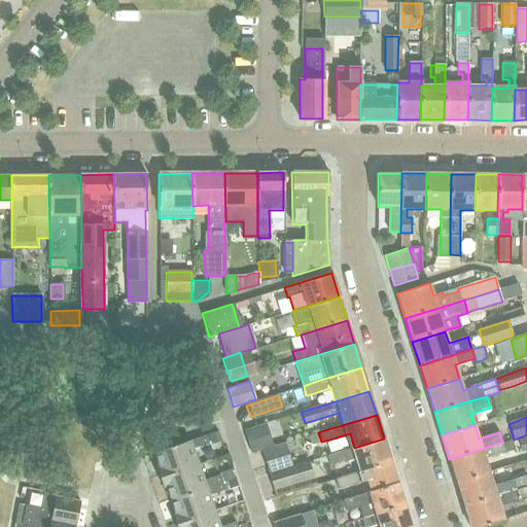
[(218,430),(206,434),(209,444),(221,440),(218,430)]
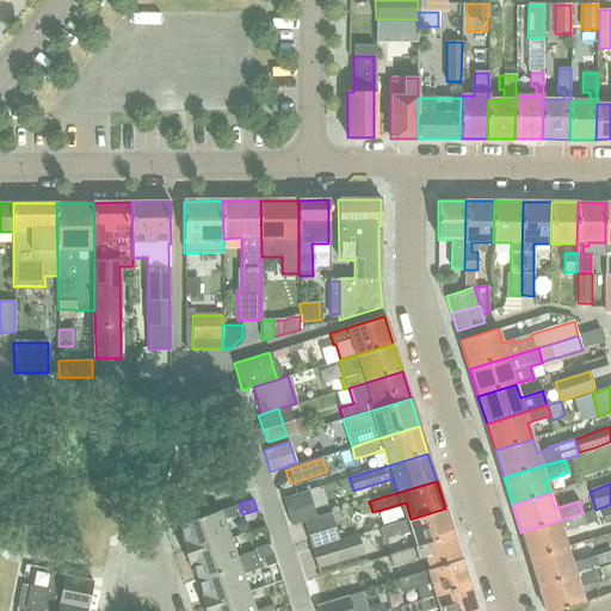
[(220,511),(178,525),(184,542),(180,543),(185,554),(229,538),(223,520),(241,514),(238,504),(220,511)]
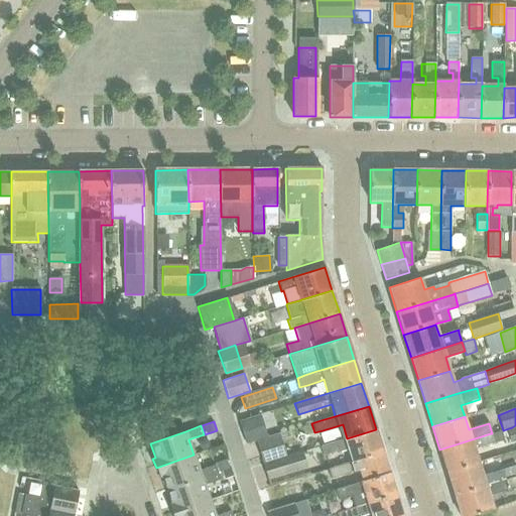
[(263,425),(242,432),(245,443),(267,436),(263,425)]
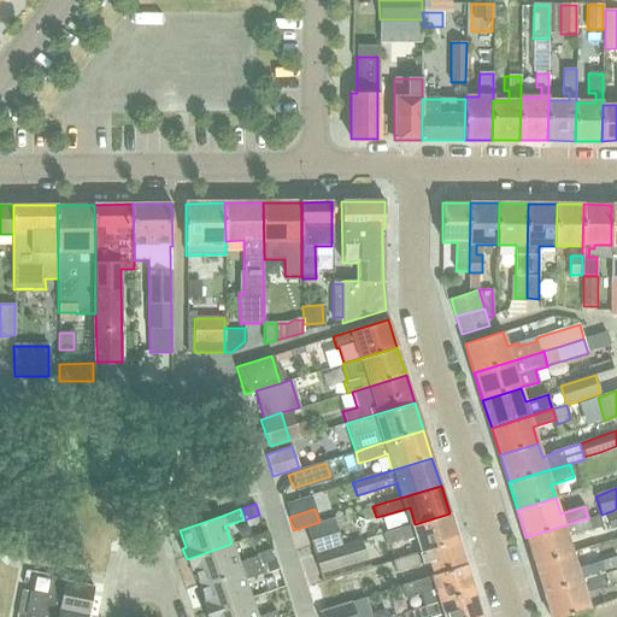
[(611,530),(616,528),(616,512),(606,516),(611,530)]
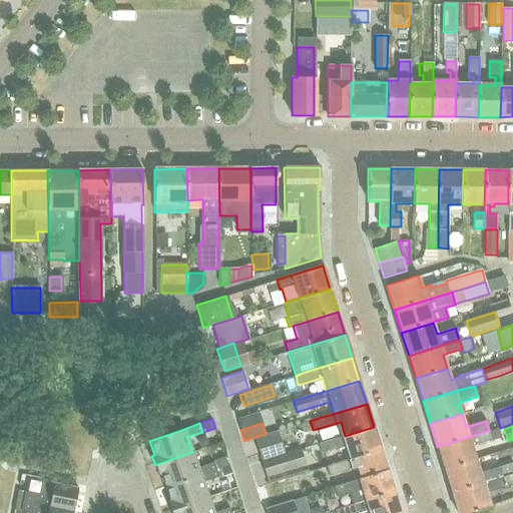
[(345,436),(319,444),(322,453),(337,448),(338,449),(346,446),(350,459),(381,449),(374,427),(345,436)]
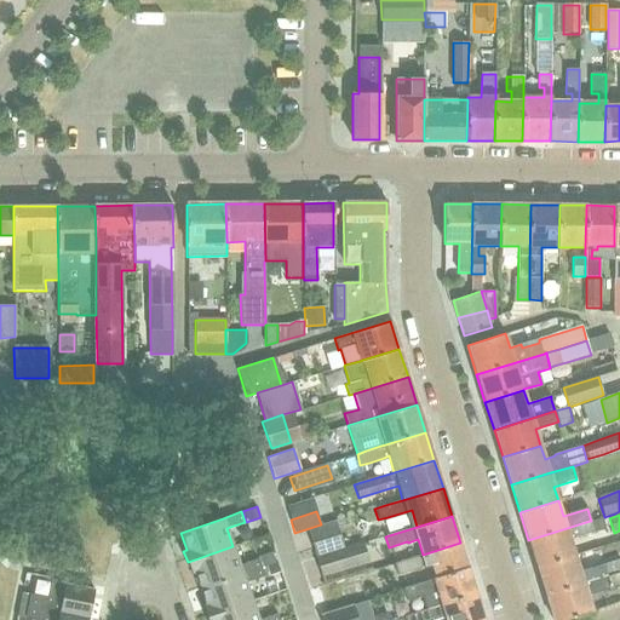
[(603,517),(591,521),(595,533),(607,529),(603,517)]
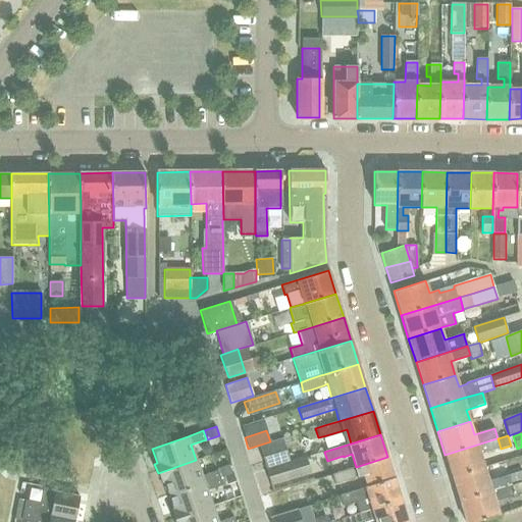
[(497,438),(445,455),(452,478),(484,468),(480,455),(500,449),(497,438)]
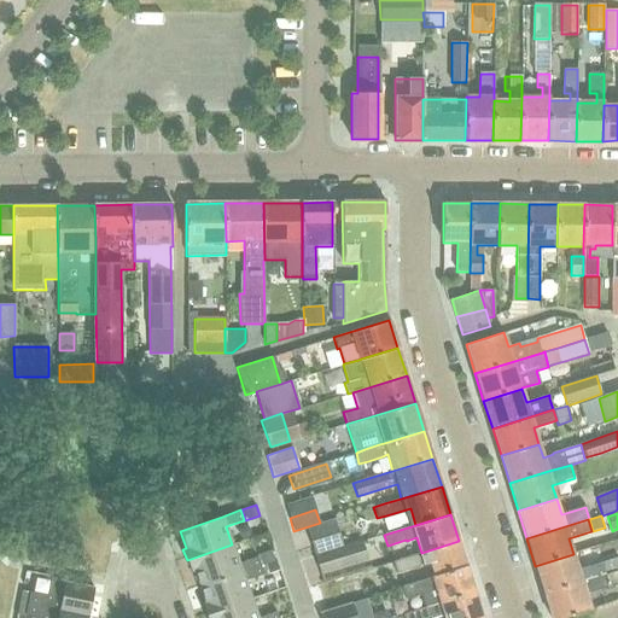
[(315,555),(343,547),(333,520),(307,529),(315,555)]
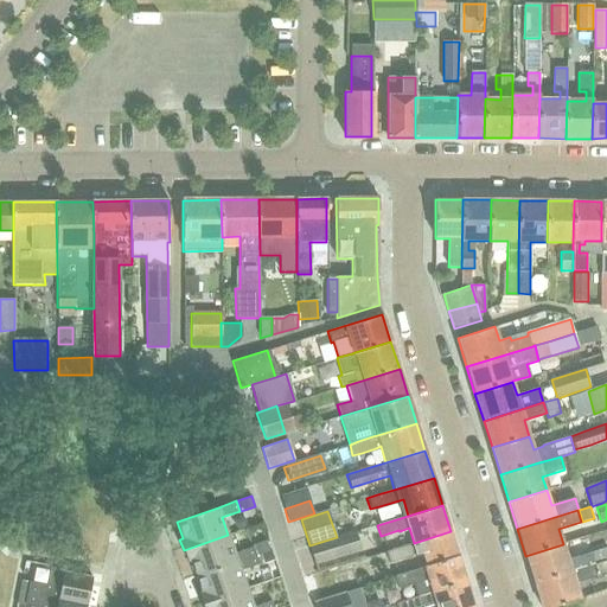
[(414,543),(385,551),(394,575),(427,566),(458,555),(451,531),(414,543)]
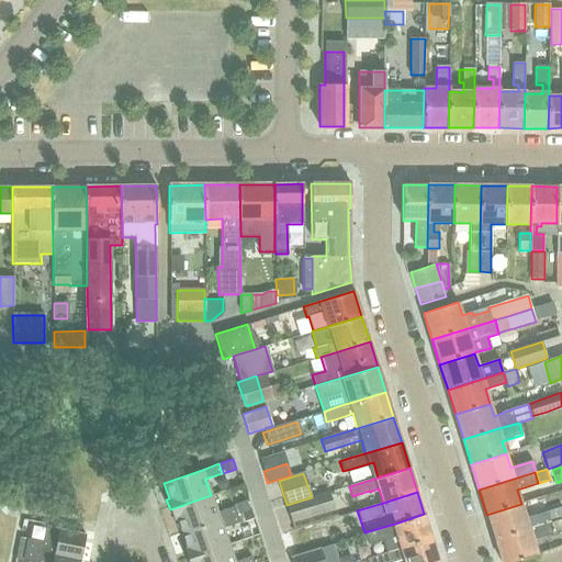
[(312,497),(287,505),(291,521),(333,508),(328,493),(312,497)]
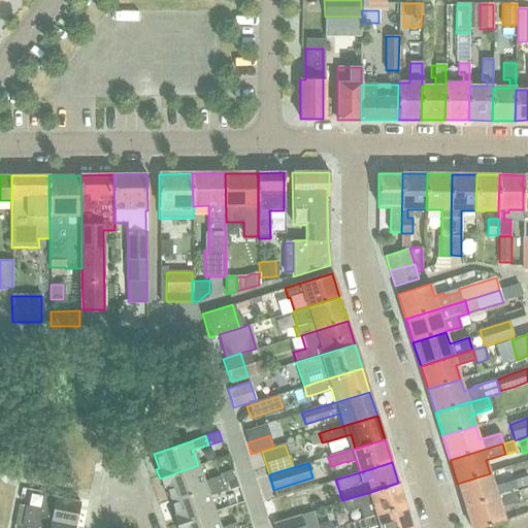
[(198,465),(160,479),(163,488),(166,487),(170,501),(222,483),(220,475),(203,481),(198,465)]
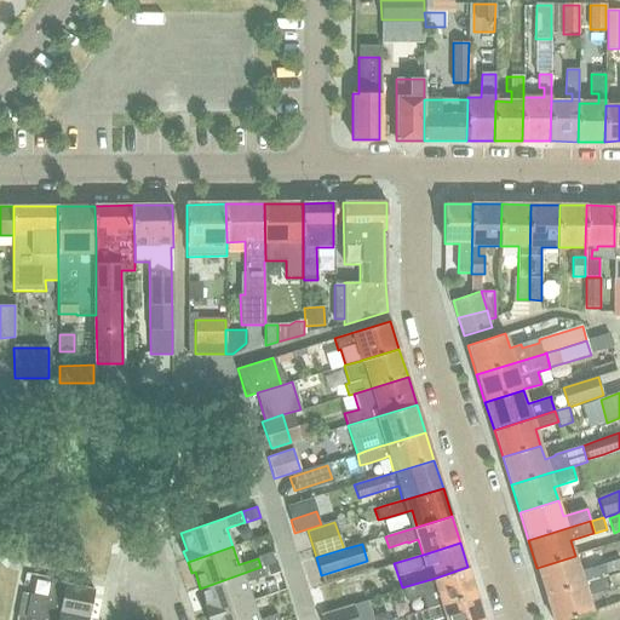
[(271,551),(258,555),(263,566),(275,561),(271,551)]
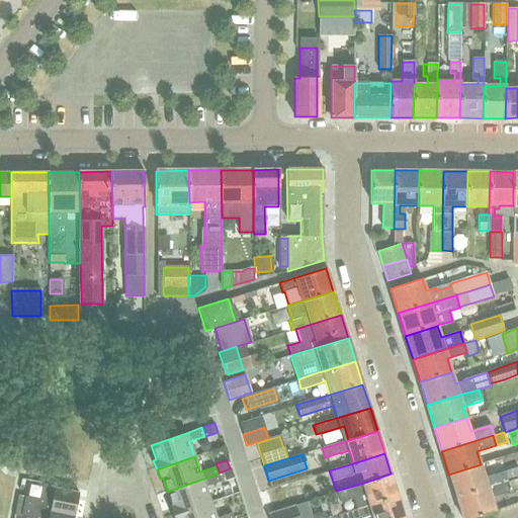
[(485,478),(481,464),(448,475),(455,498),(507,482),(517,478),(517,467),(485,478)]
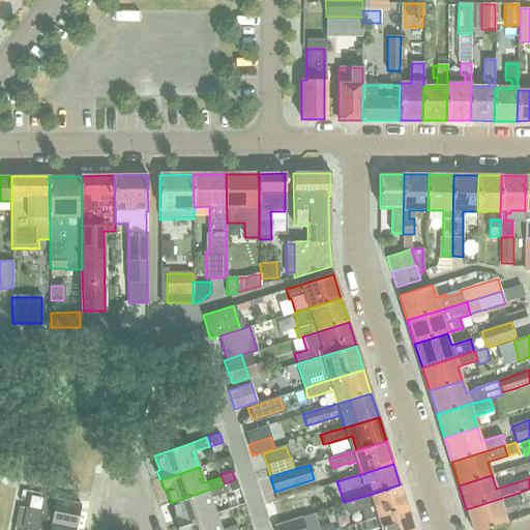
[(235,480),(227,483),(230,492),(238,489),(235,480)]
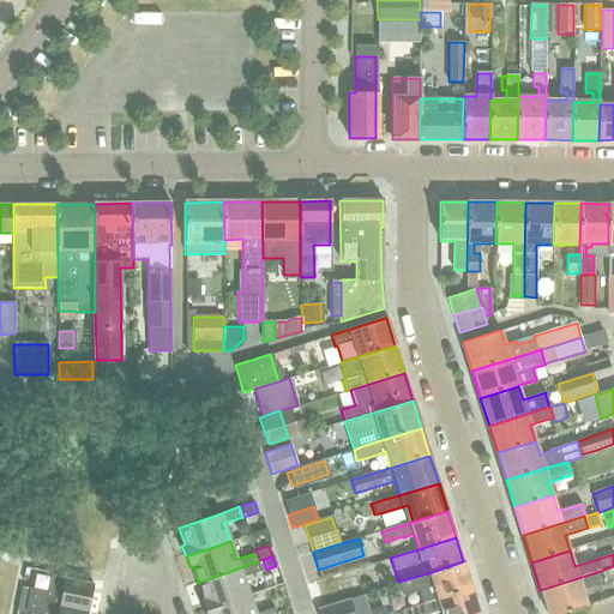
[(258,561),(198,583),(204,600),(200,601),(204,611),(250,595),(242,577),(262,571),(258,561)]
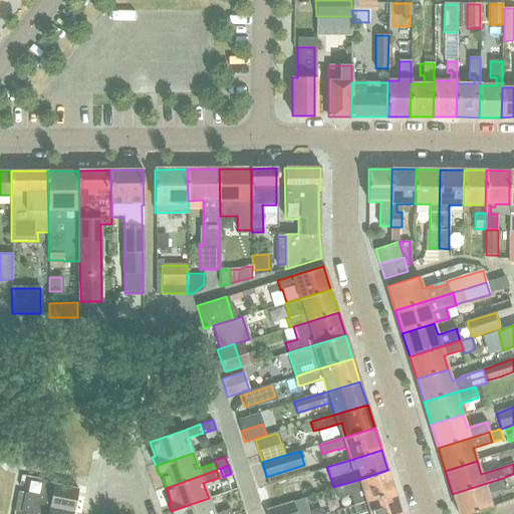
[(361,479),(333,487),(336,498),(349,494),(352,505),(365,501),(395,492),(388,470),(361,479)]
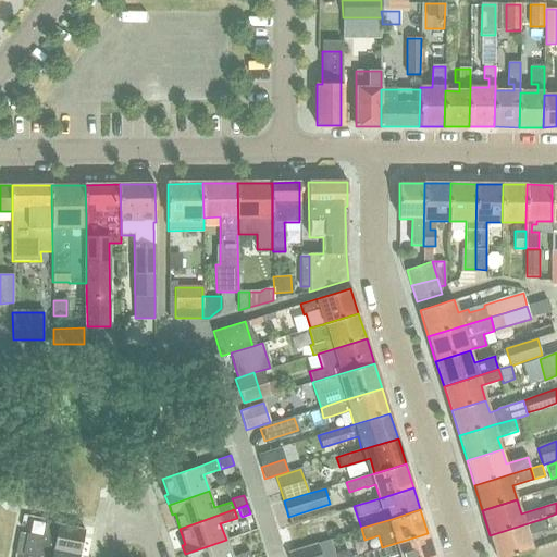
[(549,529),(545,518),(490,535),(496,556),(506,556),(532,549),(528,535),(549,529)]
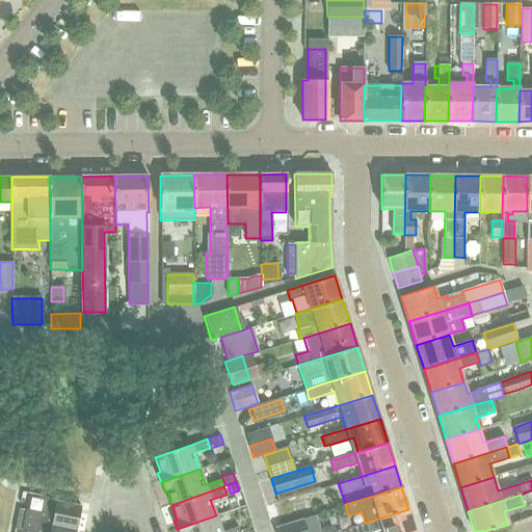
[(23,520),(75,530),(80,505),(43,498),(41,512),(25,510),(24,514),(23,520)]
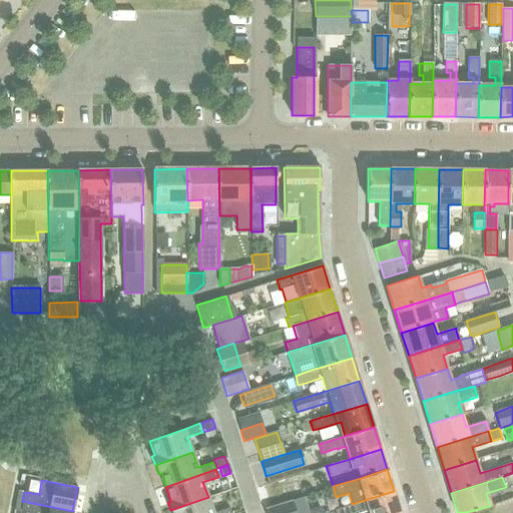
[(18,490),(16,500),(22,501),(23,496),(24,492),(18,490)]
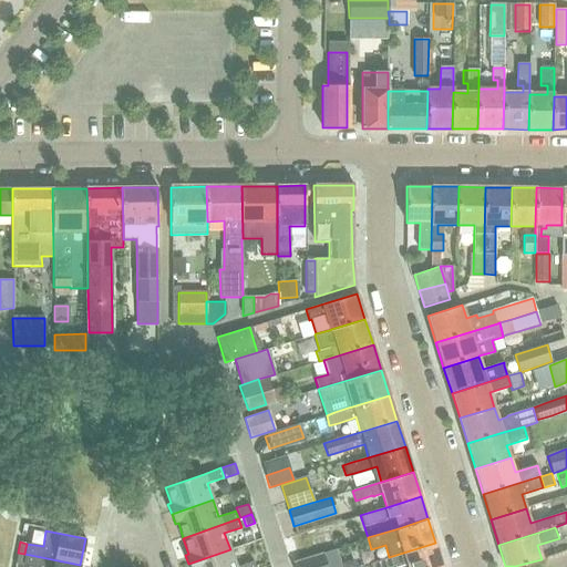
[(379,560),(370,564),(370,566),(393,566),(399,566),(406,563),(408,566),(439,566),(443,566),(435,543),(403,553),(389,557),(379,560)]
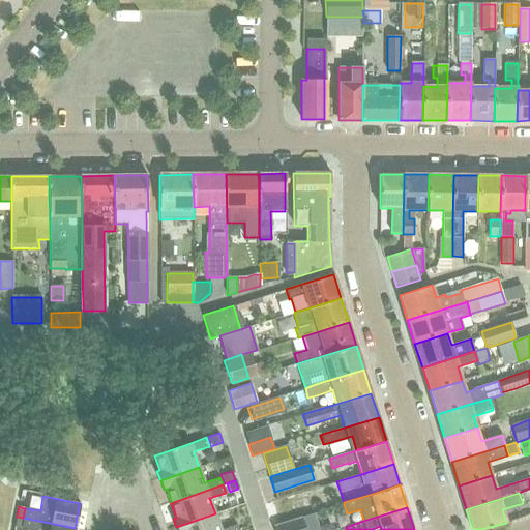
[(215,513),(176,527),(177,529),(238,529),(236,524),(221,529),(215,513)]
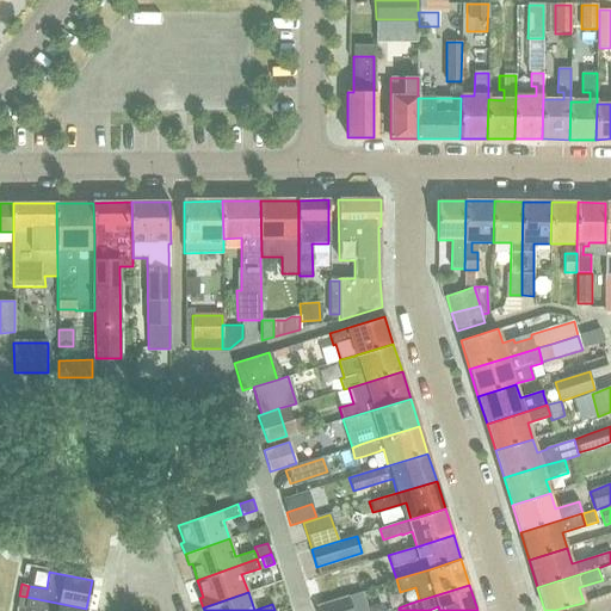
[(321,603),(315,605),(316,610),(351,610),(347,594),(321,603)]
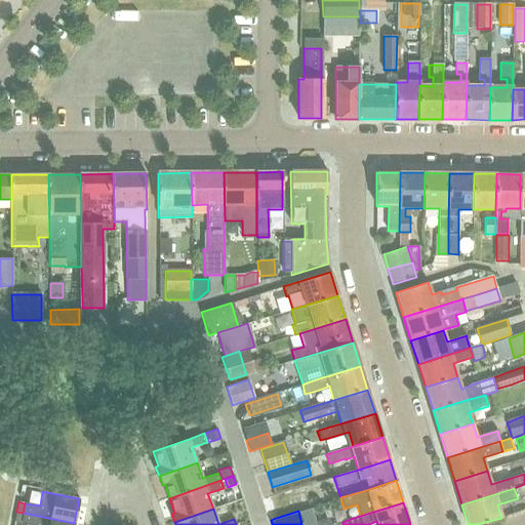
[(16,512),(14,522),(21,523),(23,513),(16,512)]
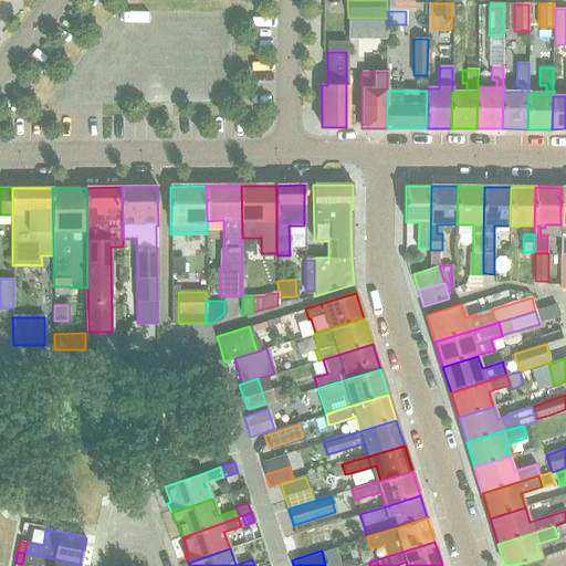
[(79,565),(80,564),(24,553),(22,564),(31,565),(79,565)]
